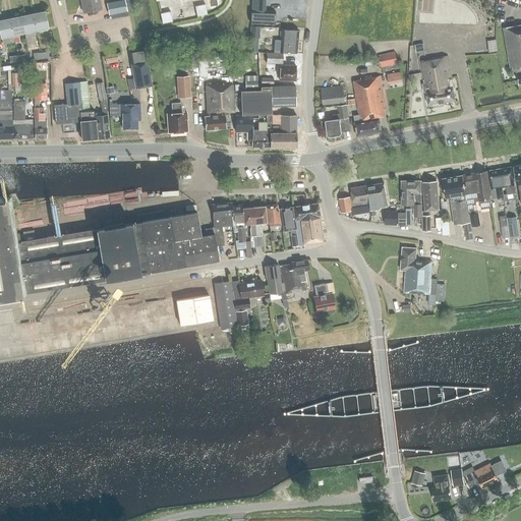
[(99,0),(80,0),(83,13),(101,9),(99,0)]
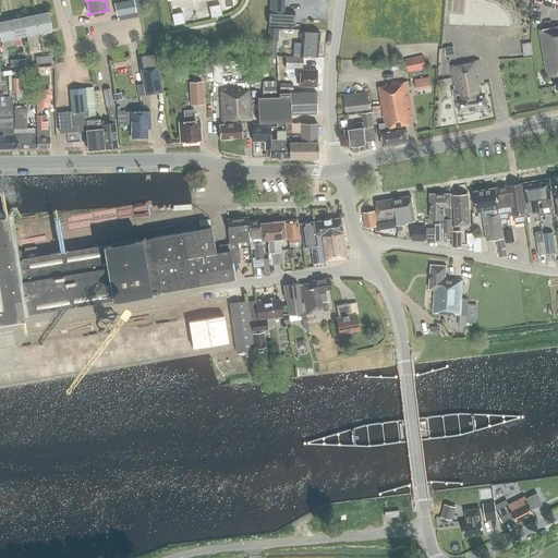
[(133,0),(129,0),(113,3),(117,16),(136,12),(133,0)]
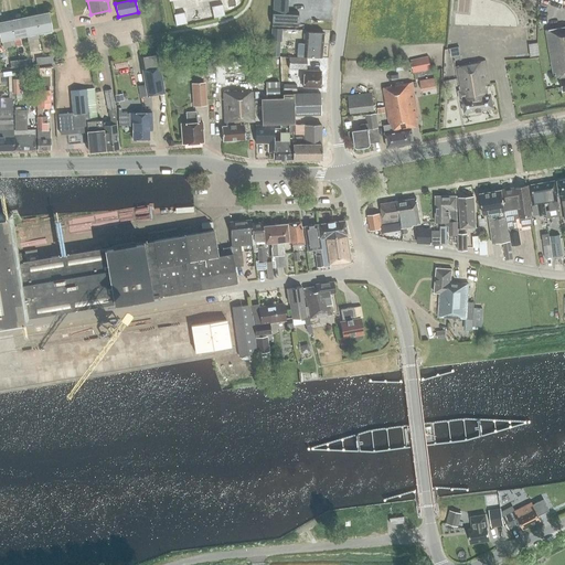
[(273,0),(273,10),(272,25),(297,27),(298,12),(287,11),(287,0),(273,0)]
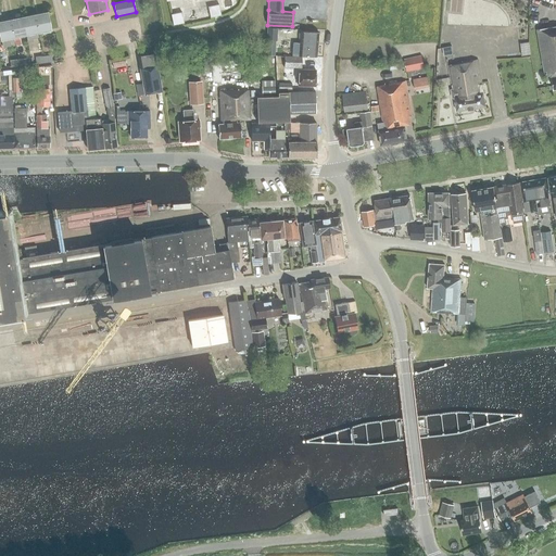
[(218,4),(207,7),(210,17),(220,15),(218,4)]
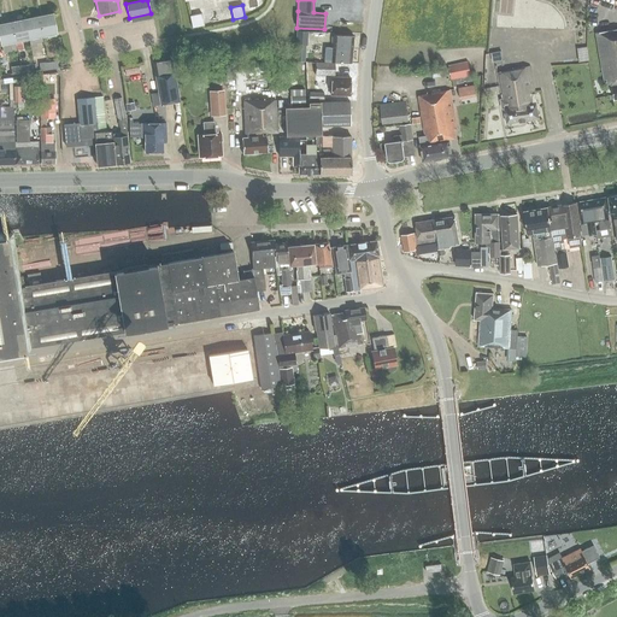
[(39,17),(42,36),(57,34),(52,13),(39,17)]
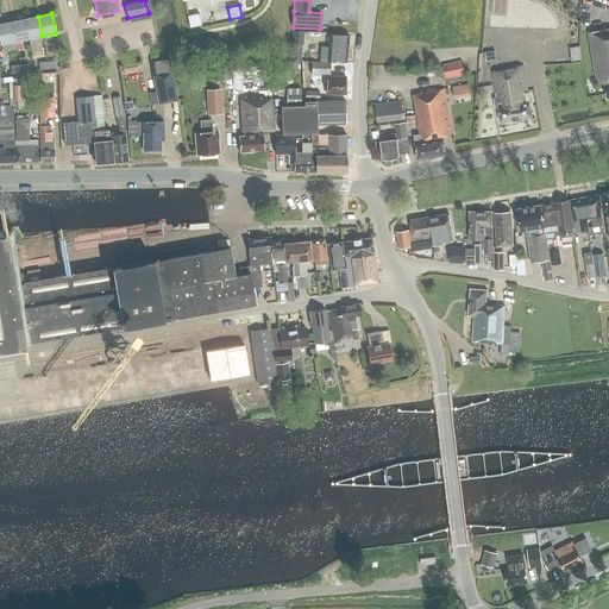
[(189,27),(201,25),(199,13),(187,16),(189,27)]
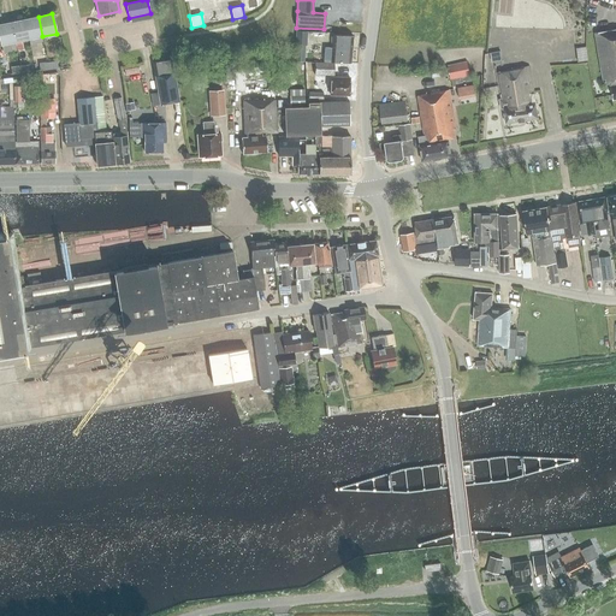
[(42,36),(39,17),(24,19),(29,39),(42,36)]
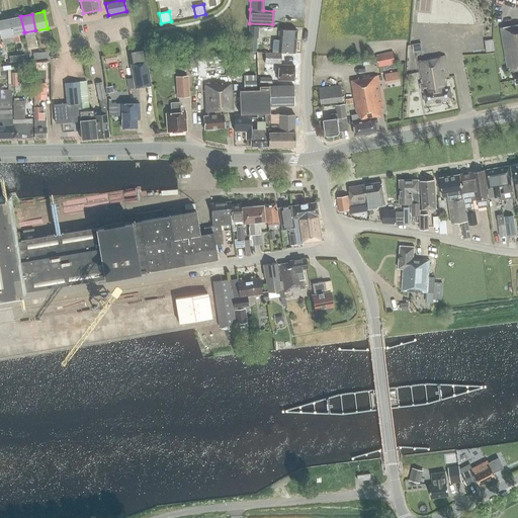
[(24,32),(20,16),(9,19),(12,35),(24,32)]
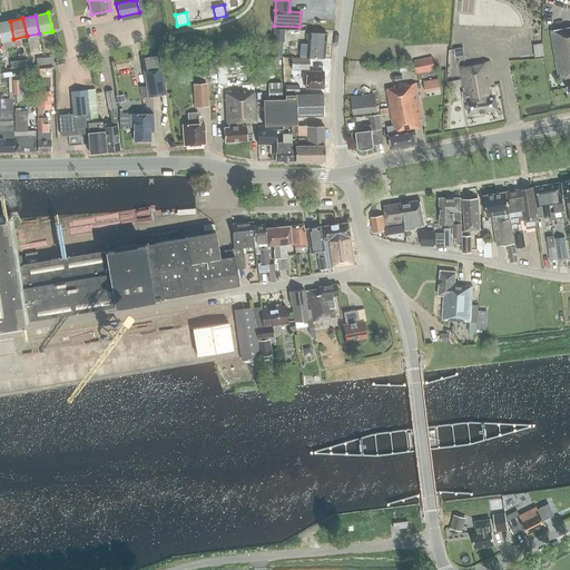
[(13,39),(10,21),(0,22),(0,38),(1,41),(13,39)]
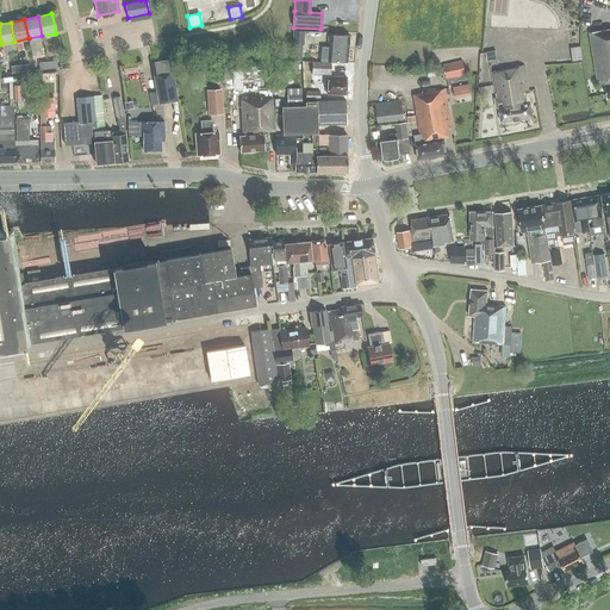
[(609,29),(589,32),(596,75),(601,75),(603,86),(604,86),(607,99),(609,98),(609,29)]
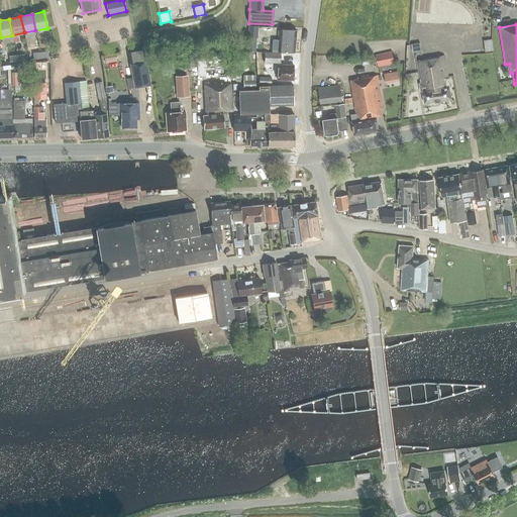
[(256,26),(248,26),(247,37),(255,37),(256,26)]
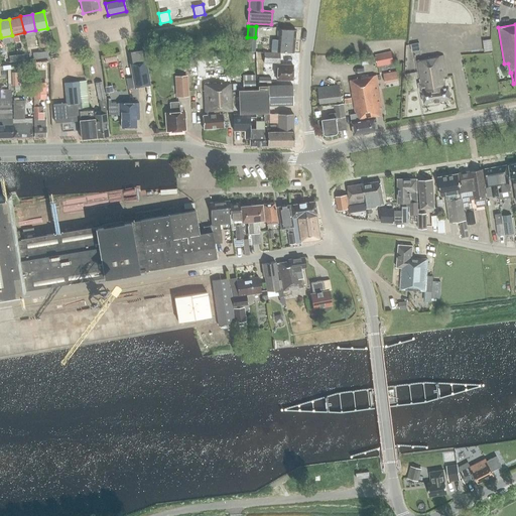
[(278,40),(294,41),(295,30),(279,29),(278,40)]
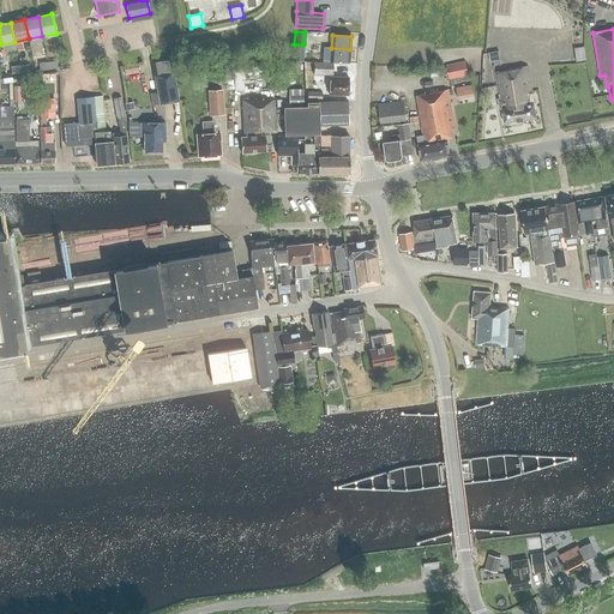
[(585,61),(584,47),(575,48),(576,61),(585,61)]
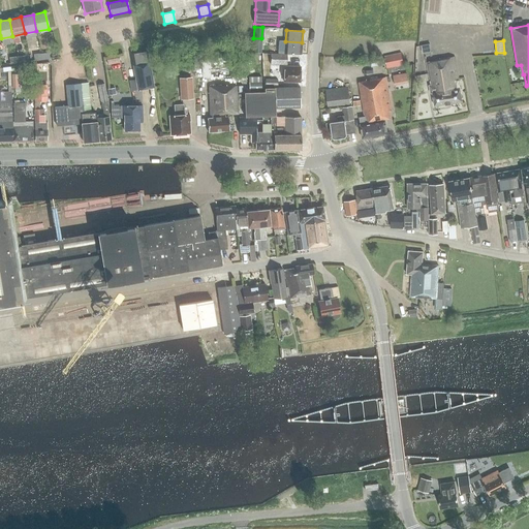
[(301,55),(302,42),(285,41),(284,54),(301,55)]
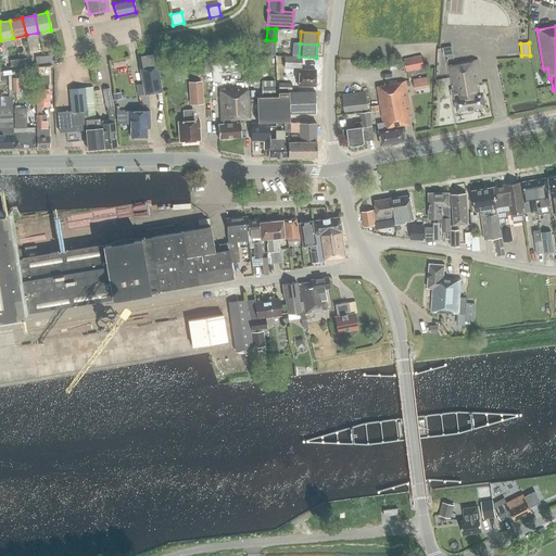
[(406,72),(424,68),(421,55),(403,59),(406,72)]
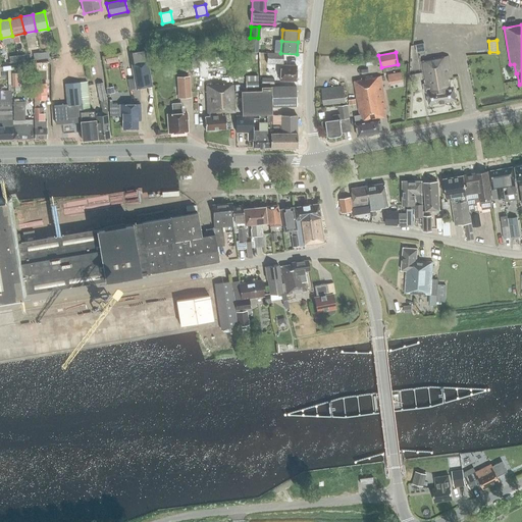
[(266,63),(282,64),(283,54),(267,53),(266,63)]
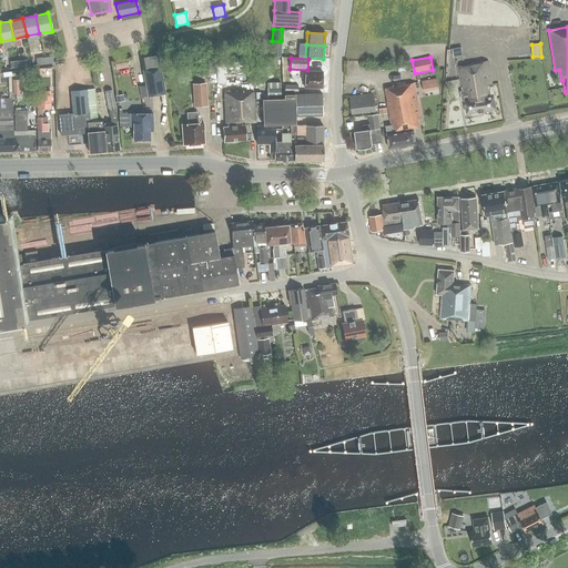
[(545,72),(553,71),(550,59),(543,60),(545,72)]
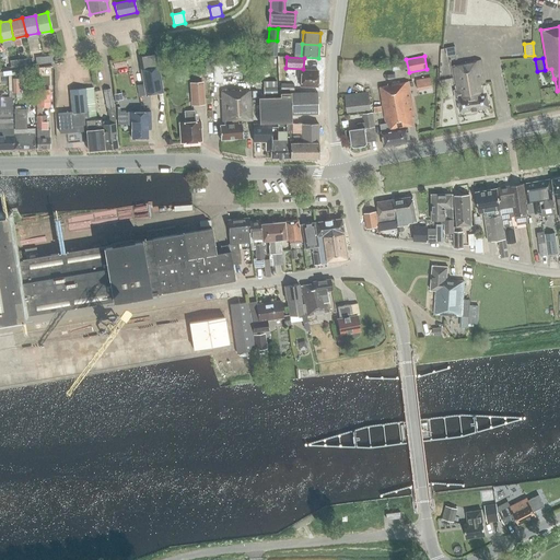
[(489,108),(480,61),(451,67),(455,91),(454,92),(455,100),(457,100),(459,114),(489,108)]
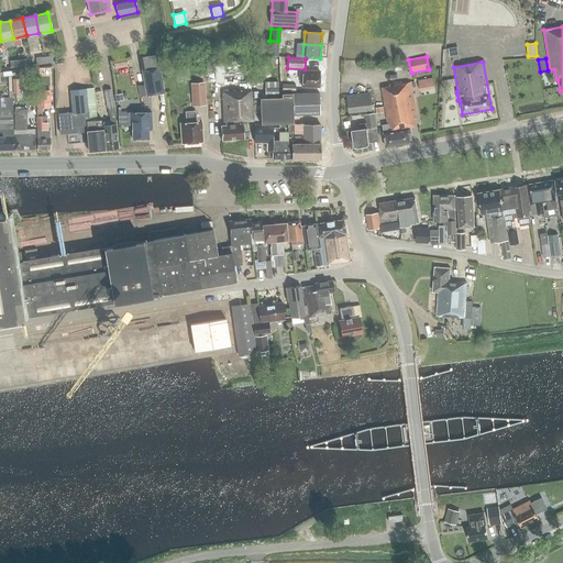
[(144,85),(138,86),(140,97),(146,96),(164,92),(159,67),(142,70),(144,85)]
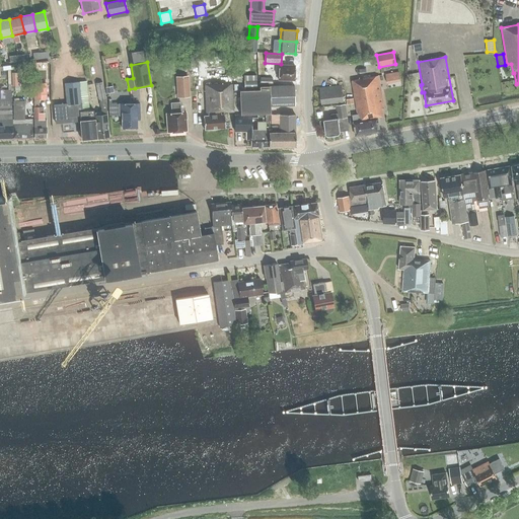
[(294,80),(295,66),(279,66),(278,80),(294,80)]
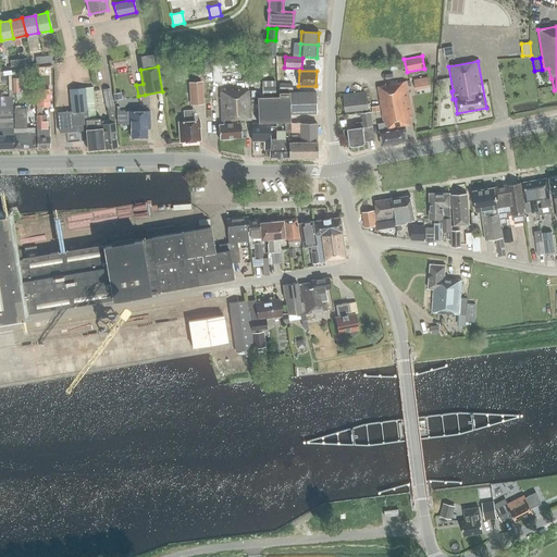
[(416,88),(431,87),(430,76),(415,77),(416,88)]
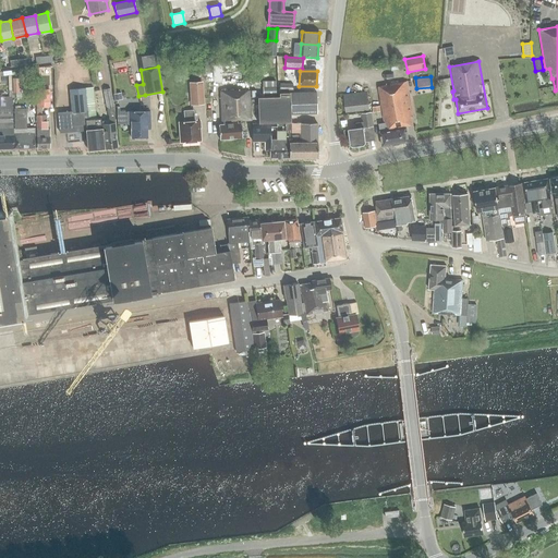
[(190,83),(191,94),(194,94),(195,105),(203,104),(201,82),(190,83)]
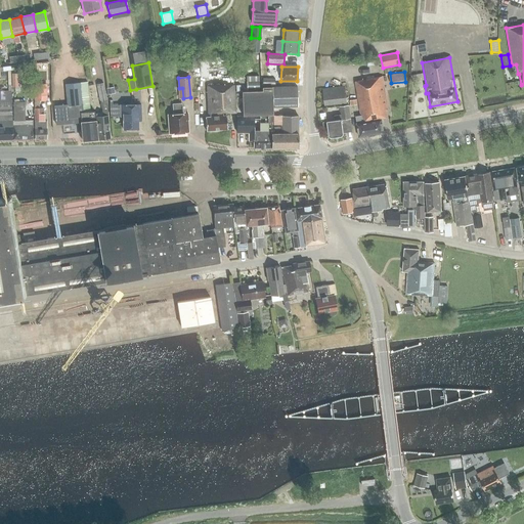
[(382,78),(355,82),(360,116),(355,117),(358,138),(383,134),(381,120),(387,119),(386,110),(387,110),(382,78)]
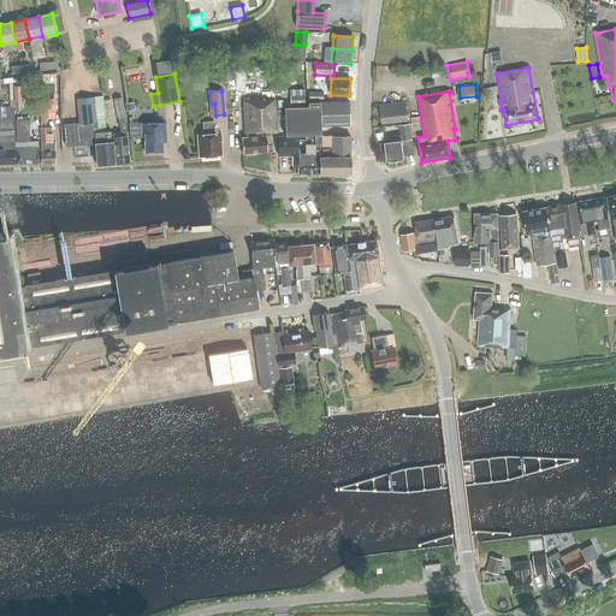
[(308,93),(308,102),(323,102),(321,93),(308,93)]
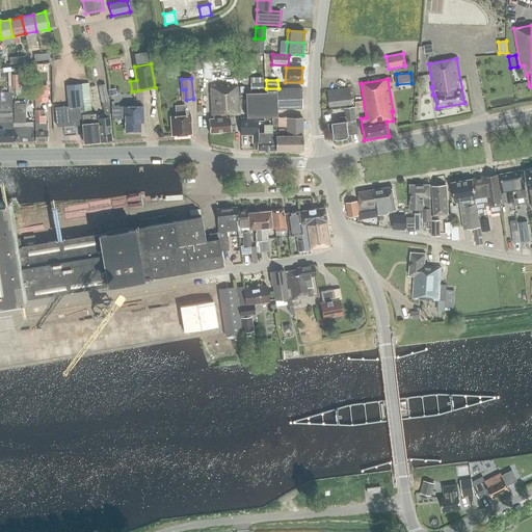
[(69,107),(55,108),(56,127),(57,127),(57,124),(67,123),(68,126),(71,126),(70,123),(82,122),(82,124),(83,143),(99,141),(97,123),(96,113),(90,113),(88,83),(67,85),(69,107)]
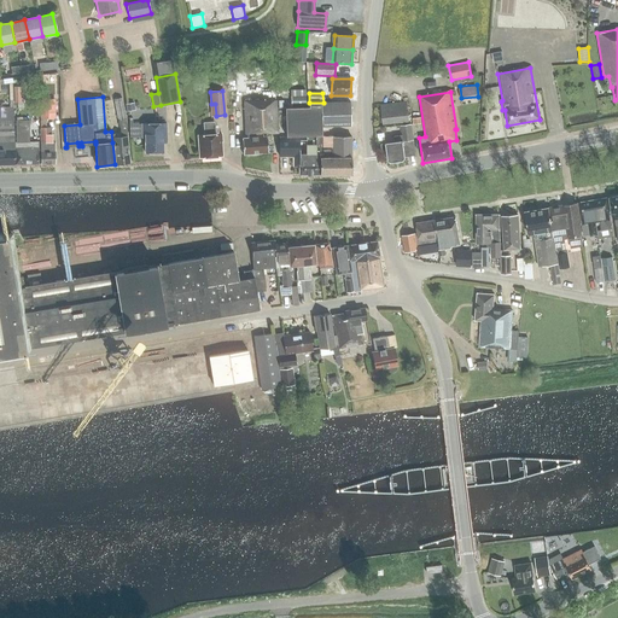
[(291,97),(291,106),(305,106),(305,97),(291,97)]
